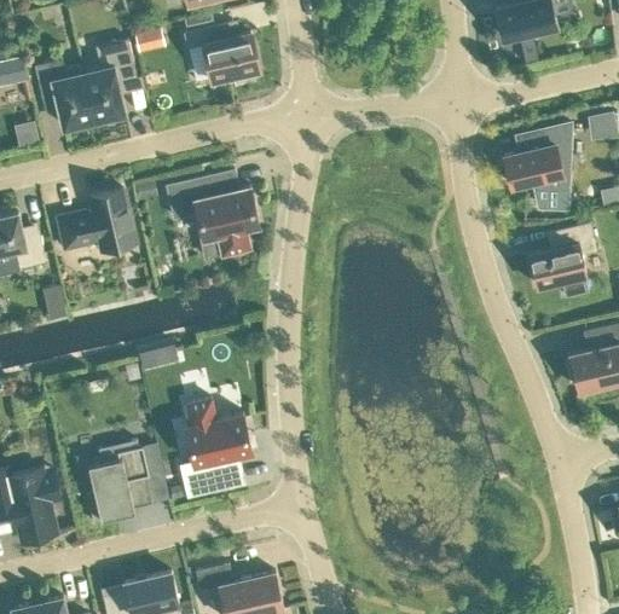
[(496,9),(503,40),(531,33),(538,32),(539,35),(556,32),(549,0),(526,0),(527,1),(496,9)]
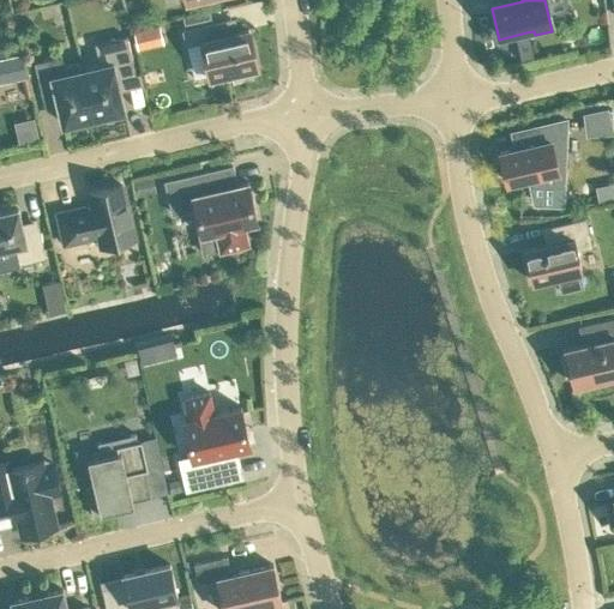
[(210,22),(208,14),(182,20),(185,28),(210,22)]
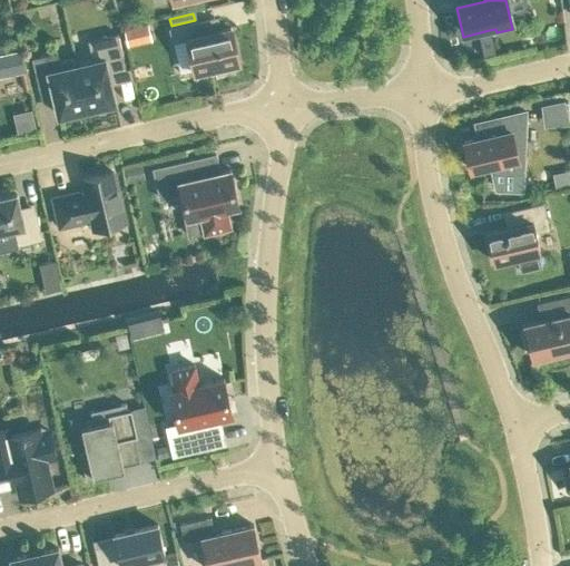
[(153,23),(128,27),(130,45),(155,42),(153,23)]
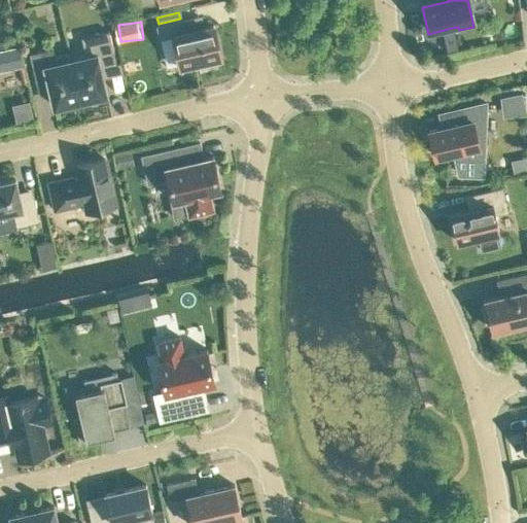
[(155,28),(159,42),(173,38),(180,68),(199,64),(201,72),(216,68),(214,60),(220,59),(213,28),(184,34),(182,22),(155,28)]
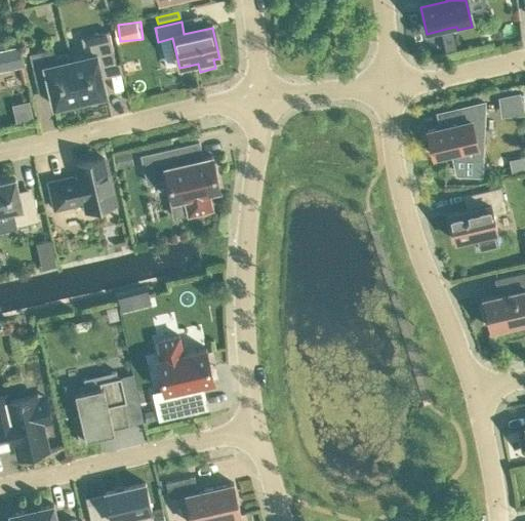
[(450,28),(439,31),(445,53),(455,51),(450,28)]
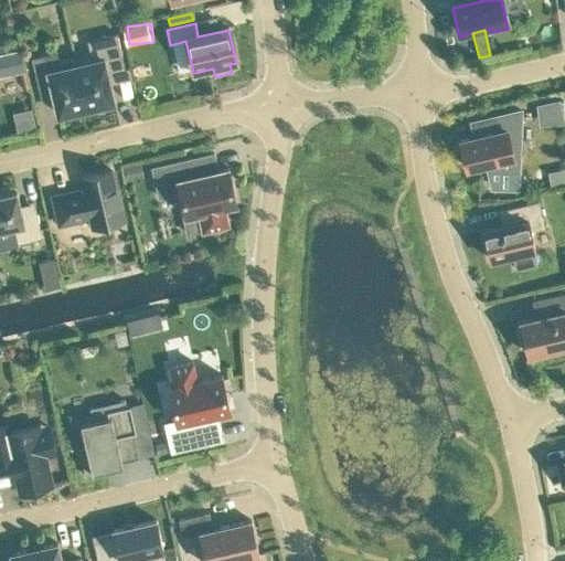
[(92,63),(76,67),(75,67),(85,110),(89,109),(95,113),(106,109),(109,105),(114,104),(108,80),(110,75),(124,72),(116,36),(86,43),(92,63)]
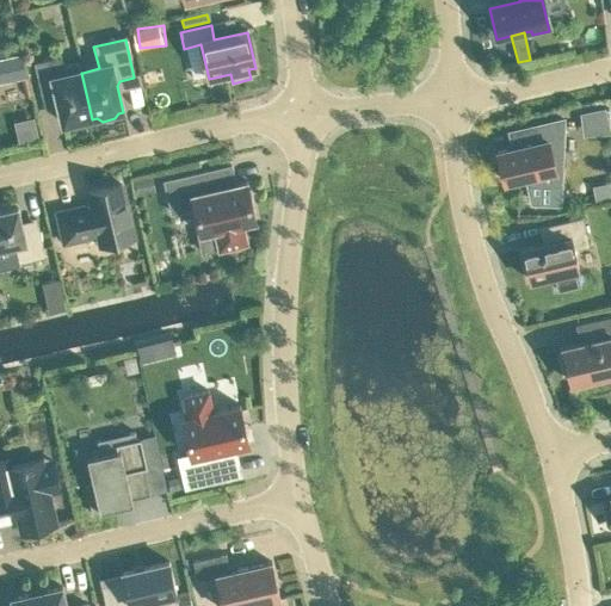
[(0,86),(26,80),(22,57),(0,62),(0,86)]
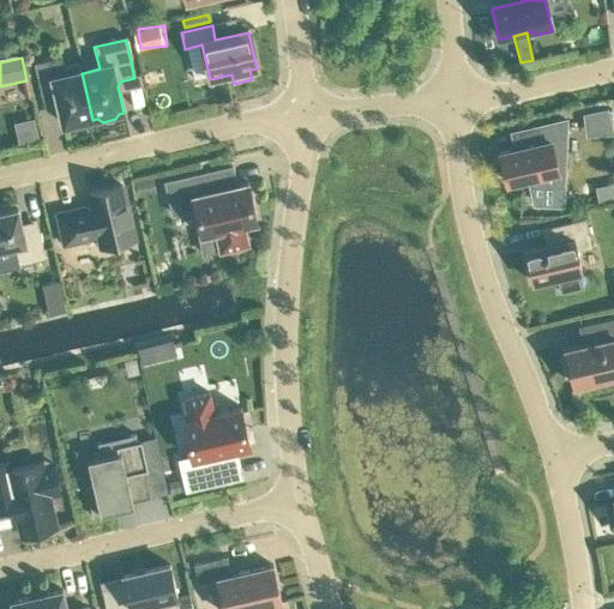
[(82,73),(83,73),(82,66),(64,70),(60,59),(34,66),(41,98),(55,95),(62,127),(67,126),(73,130),(84,126),(89,121),(92,120),(82,73)]
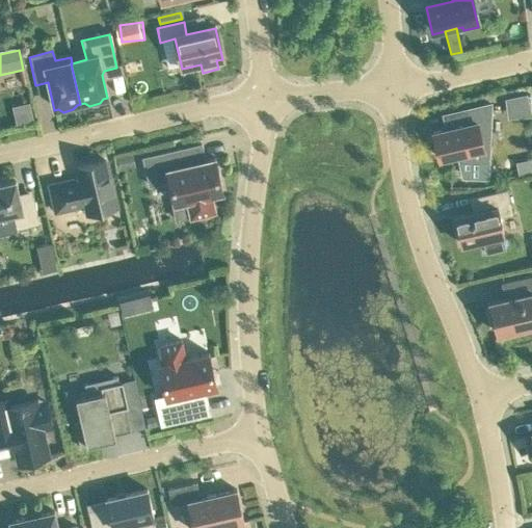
[(531,111),(530,98),(507,103),(510,116),(531,111)]
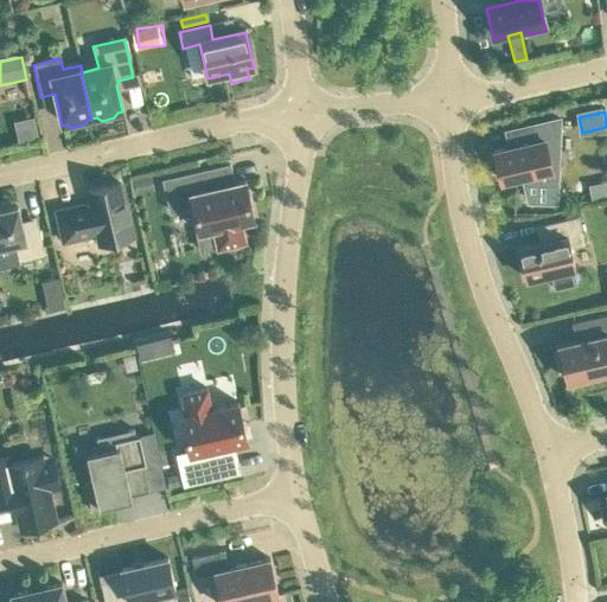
[(18,119),(21,141),(40,138),(37,116),(18,119)]
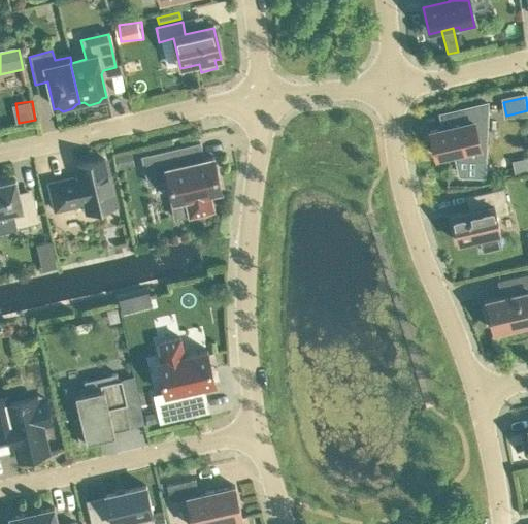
[(457,163),(484,164),(486,105),(461,111),(461,126),(429,133),(435,159),(455,155),(457,163)]
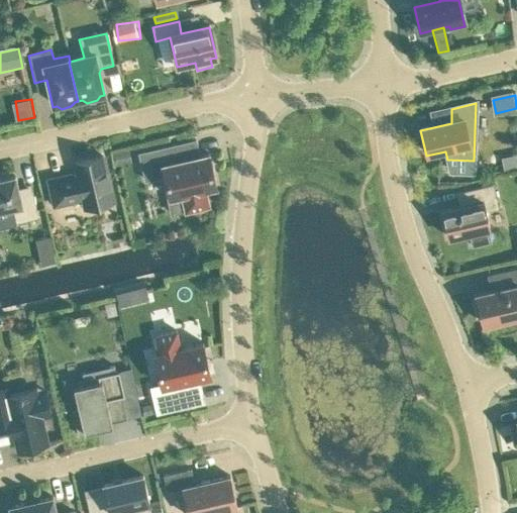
[(204,191),(216,188),(208,156),(199,158),(195,142),(138,156),(144,182),(165,178),(170,199),(182,196),(185,212),(208,207),(204,191)]
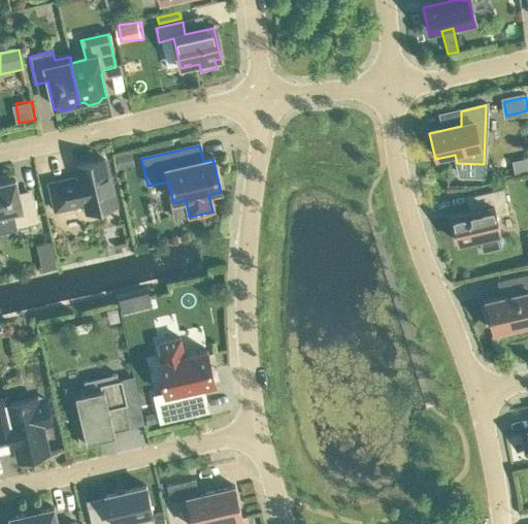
[(133,168),(130,156),(116,159),(118,171),(133,168)]
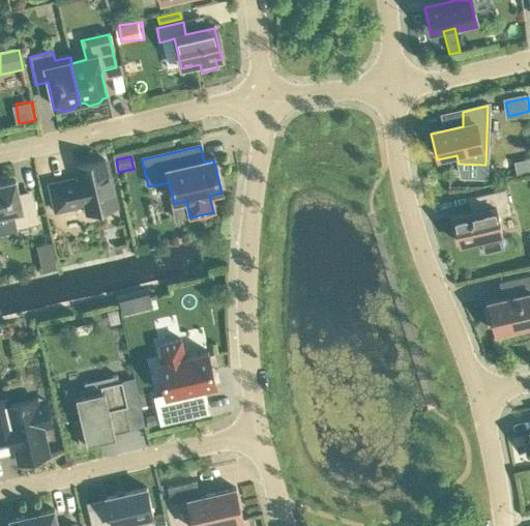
[(85,206),(87,214),(116,208),(105,163),(77,169),(79,180),(50,186),(56,213),(85,206)]
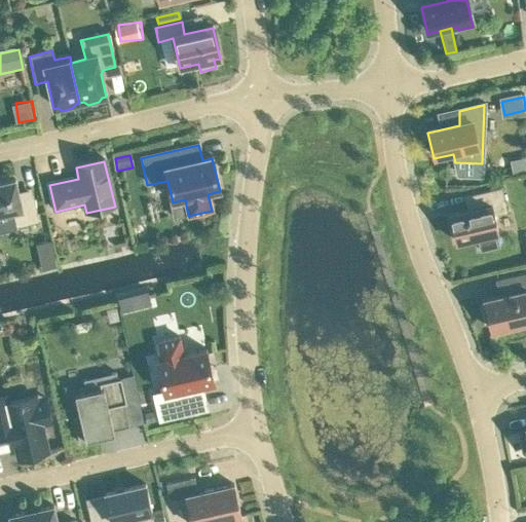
[(0,215),(11,213),(14,229),(39,224),(33,197),(19,200),(14,183),(15,183),(14,181),(13,182),(0,185),(0,215)]
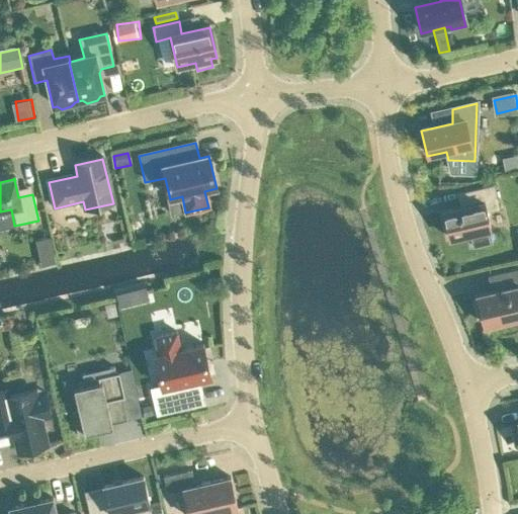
[(442,213),(448,240),(490,230),(486,213),(498,210),(493,187),(464,193),(467,207),(442,213)]
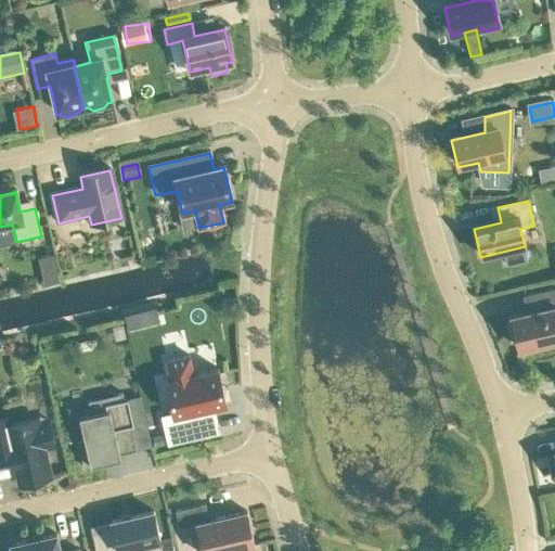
[(59,279),(56,264),(55,255),(43,256),(46,280),(59,279)]
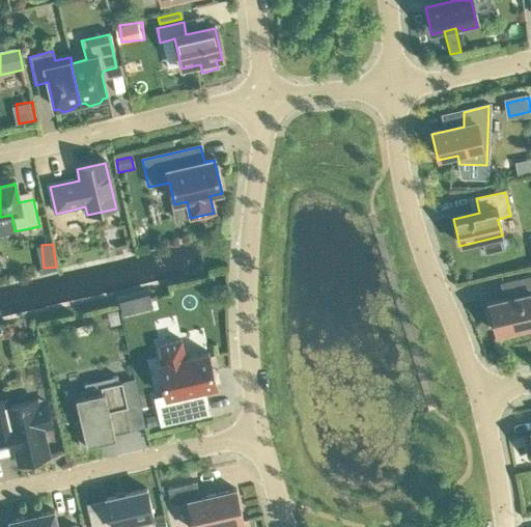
[(487,312),(491,328),(495,328),(496,335),(510,332),(511,336),(527,333),(526,328),(530,327),(530,277),(504,283),(508,300),(488,304),(491,312),(487,312)]
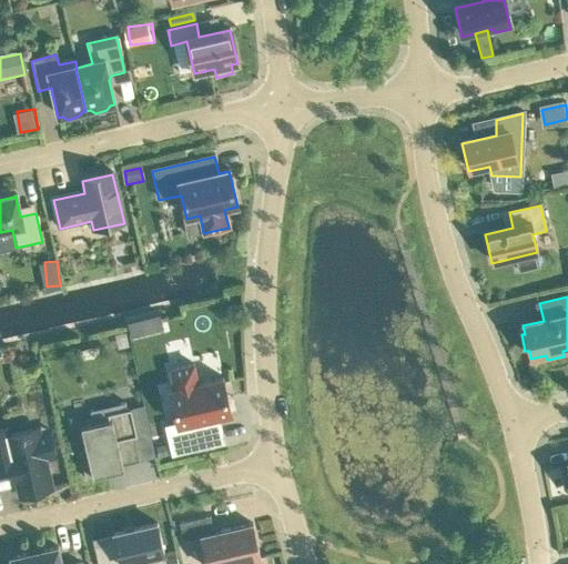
[(165,429),(172,456),(224,444),(217,418),(231,415),(222,380),(198,385),(193,365),(170,371),(174,390),(170,391),(178,425),(165,429)]
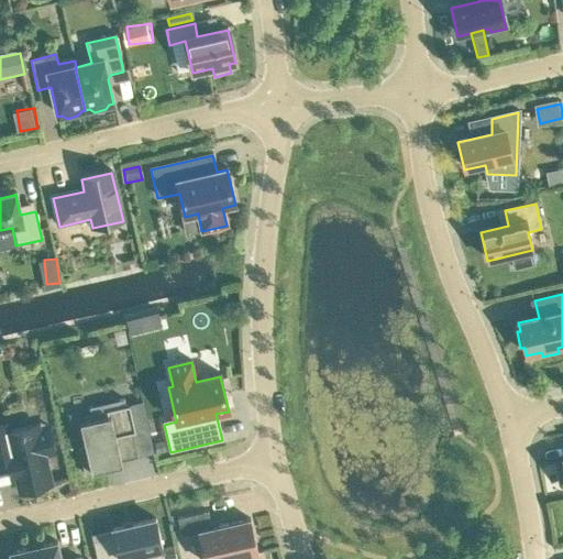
[(78,448),(85,477),(106,472),(106,470),(122,466),(121,462),(136,459),(131,434),(135,433),(129,406),(125,407),(123,401),(105,405),(108,417),(80,424),(86,447),(78,448)]
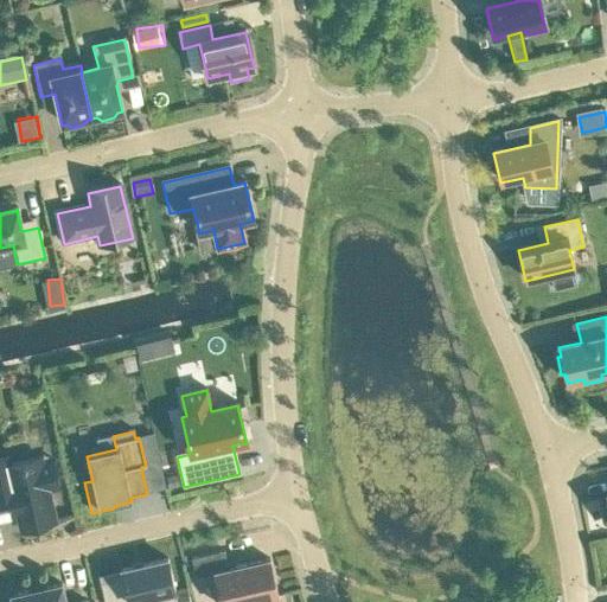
[(0,520),(18,517),(21,530),(55,522),(48,491),(58,488),(52,461),(42,463),(40,460),(10,467),(8,460),(0,461),(0,520)]
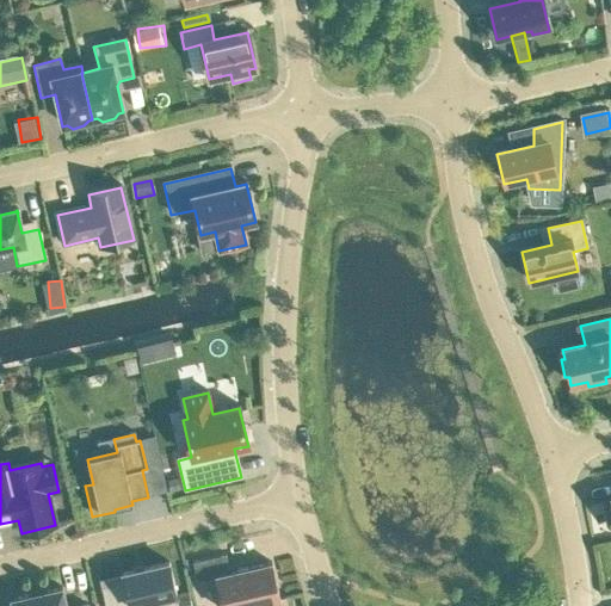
[(178,480),(167,482),(170,494),(180,492),(178,480)]
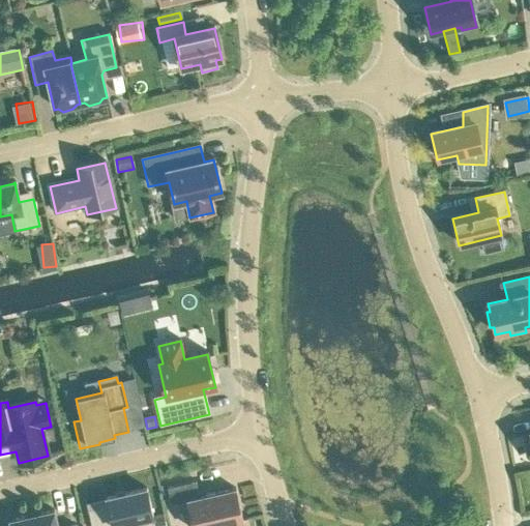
[(235,490),(199,498),(195,483),(167,489),(171,506),(187,502),(192,525),(227,525),(242,522),(235,490)]
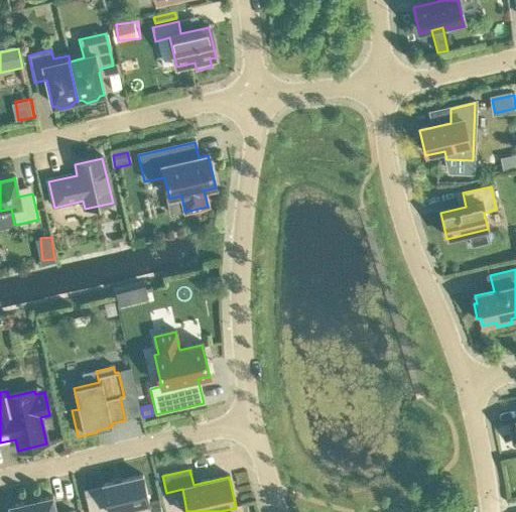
[(86,499),(88,511),(119,511),(119,510),(148,503),(142,477),(103,486),(105,495),(86,499)]
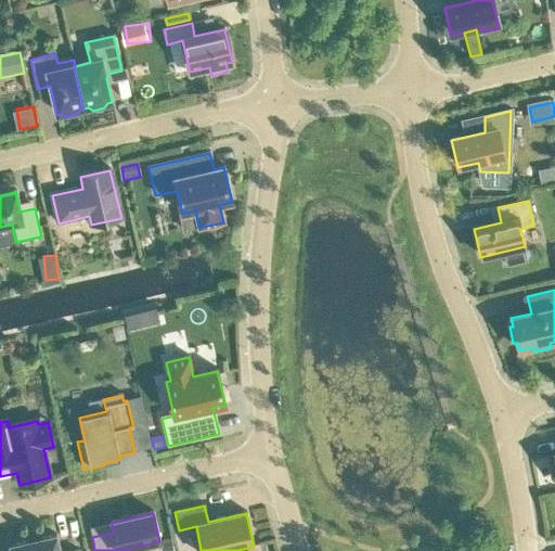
[(11,546),(12,549),(8,550),(59,550),(55,536),(11,546)]
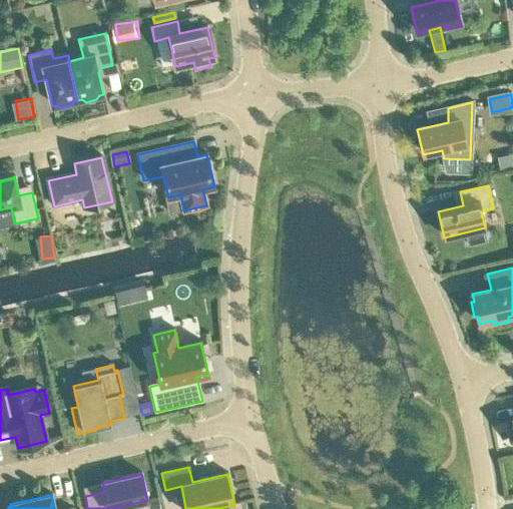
[(159,508),(158,500),(147,503),(148,508),(159,508)]
